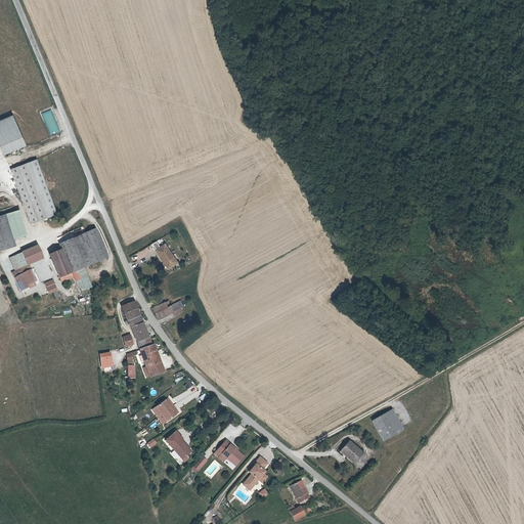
[(41,113),(50,135),(60,131),(51,108),(41,113)]
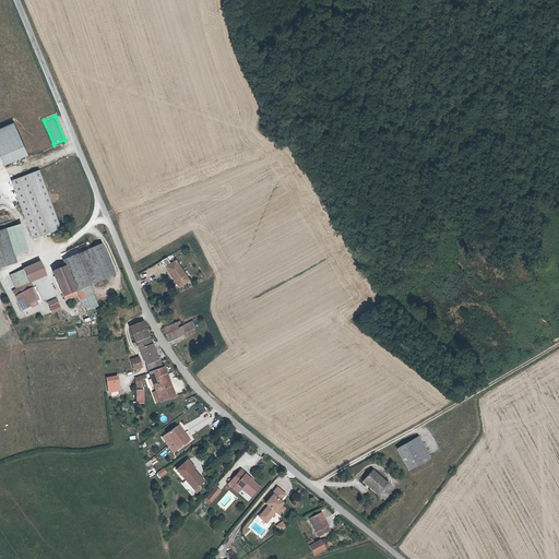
[(28,175),(11,180),(33,239),(50,233),(28,175)]
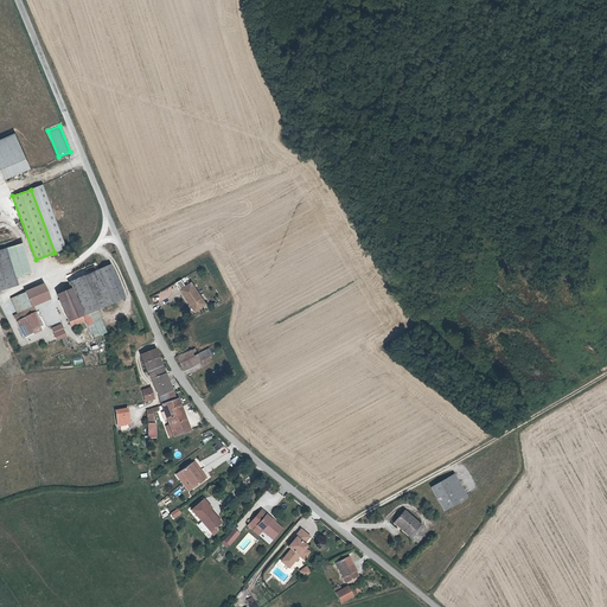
[(5,249),(14,278),(25,274),(17,246),(5,249)]
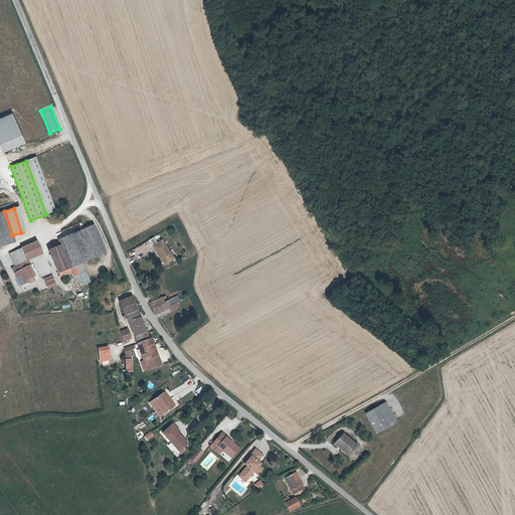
[(0,212),(0,246),(10,243),(0,212)]
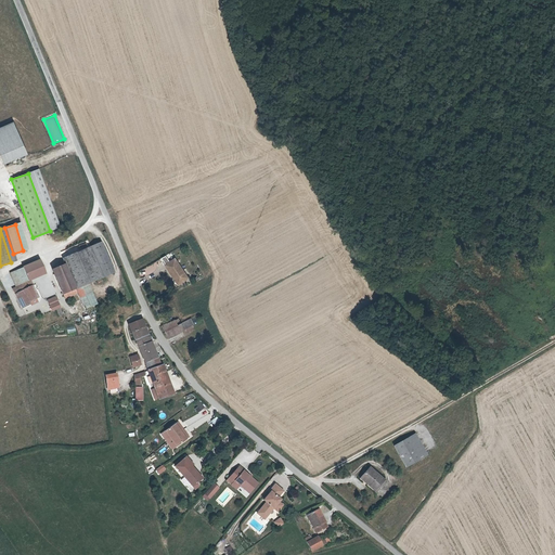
[(87,280),(112,269),(98,239),(59,257),(62,262),(74,286),(87,280)]
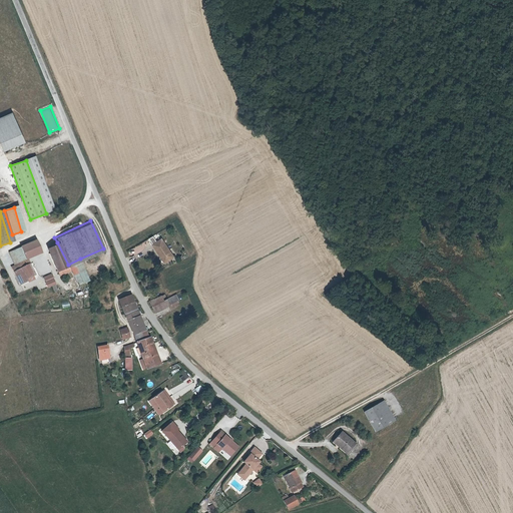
[(8,255),(14,266),(39,250),(33,240),(8,255)]
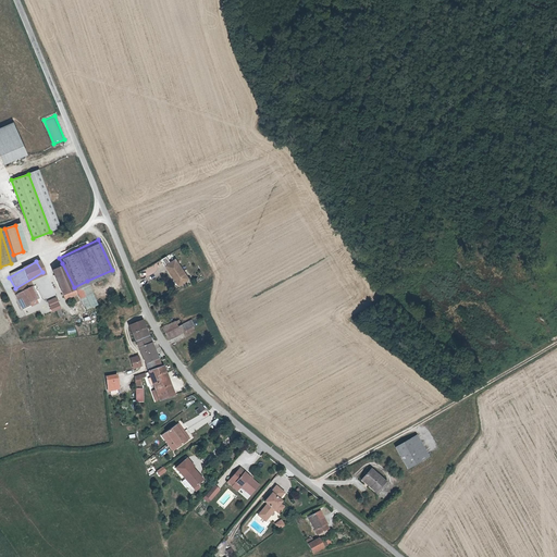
[(77,293),(79,297),(84,295),(81,288),(75,291),(74,287),(62,263),(51,270),(65,298),(77,293)]
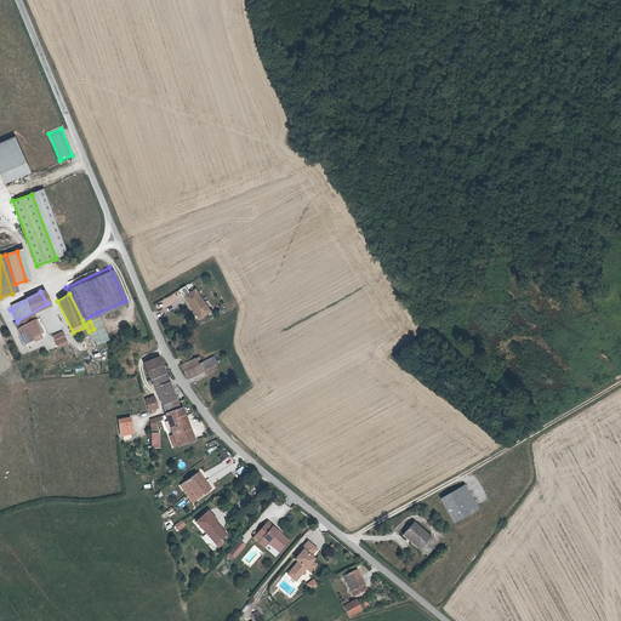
[(197,317),(203,324),(211,318),(195,297),(186,305),(195,318),(197,317)]
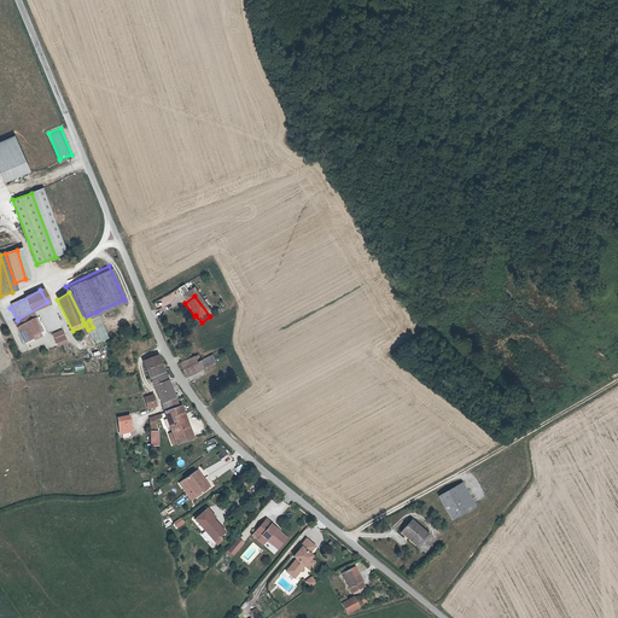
[(101,322),(97,312),(82,319),(83,322),(89,320),(93,327),(88,330),(94,342),(108,336),(101,322)]
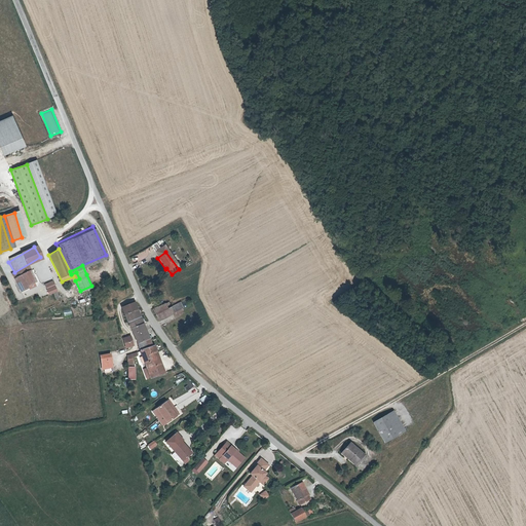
[(22,293),(28,289),(28,288),(36,283),(27,268),(12,275),(11,276),(21,294),(22,293)]
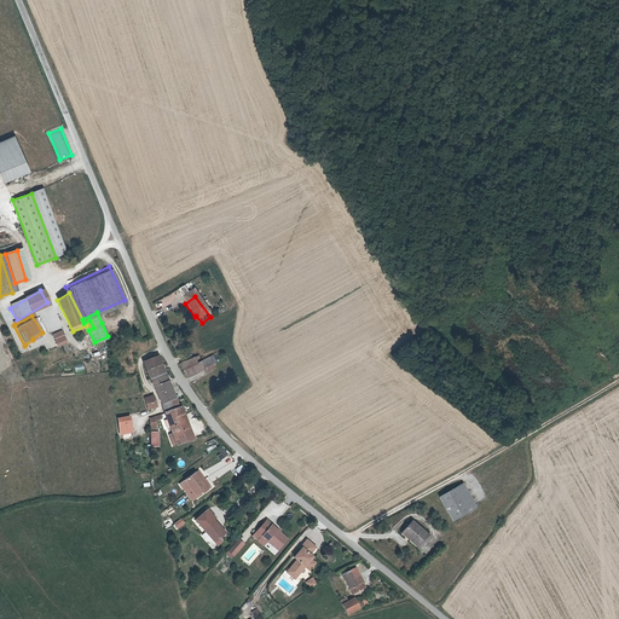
[(61,330),(52,334),(56,340),(56,341),(57,340),(63,336),(61,330)]
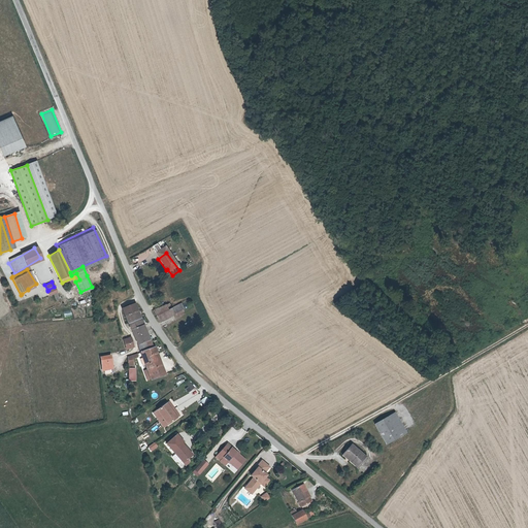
[(129,326),(139,321),(133,306),(123,311),(129,326)]
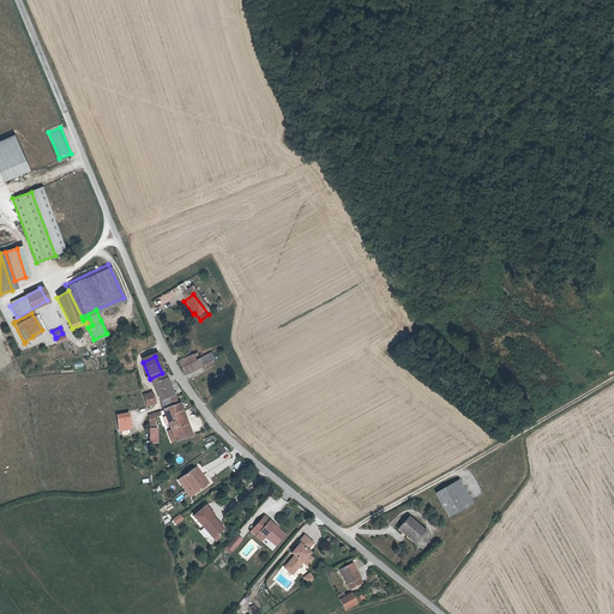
[(179,371),(180,373),(196,363),(194,363),(192,357),(176,366),(179,371)]
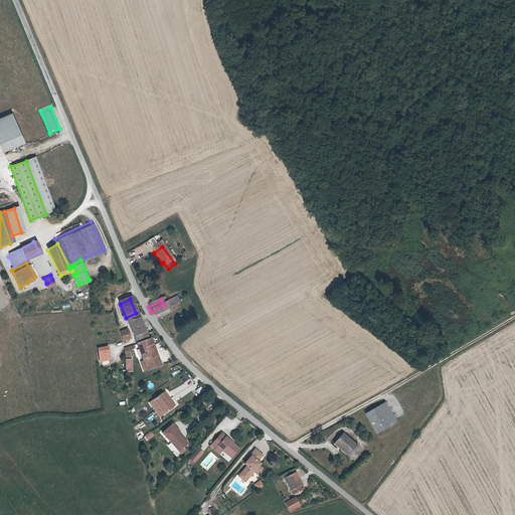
[(171,301),(167,303),(163,305),(164,305),(151,313),(154,317),(174,306),(171,301)]
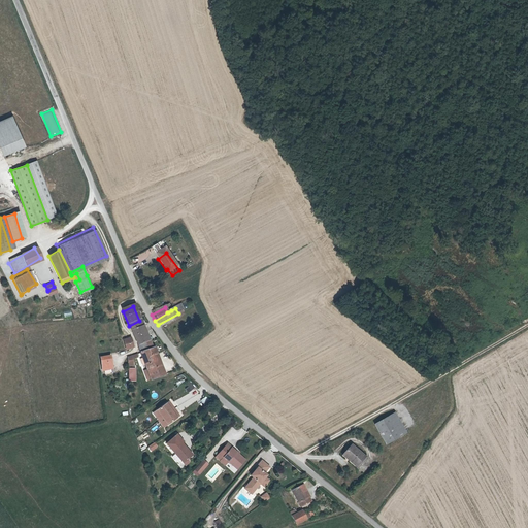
[(131,331),(142,326),(139,321),(129,326),(131,331)]
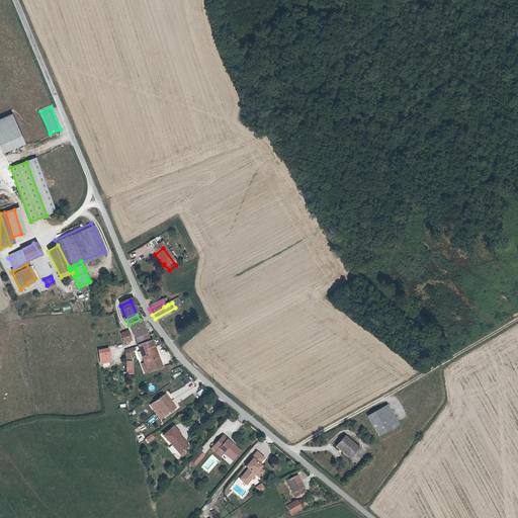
[(133,333),(144,328),(140,320),(128,325),(133,333)]
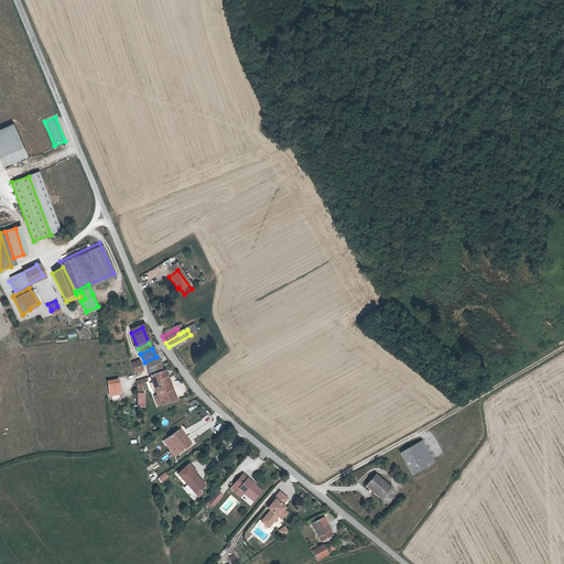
[(160,366),(156,357),(144,362),(148,371),(154,368),(160,366)]
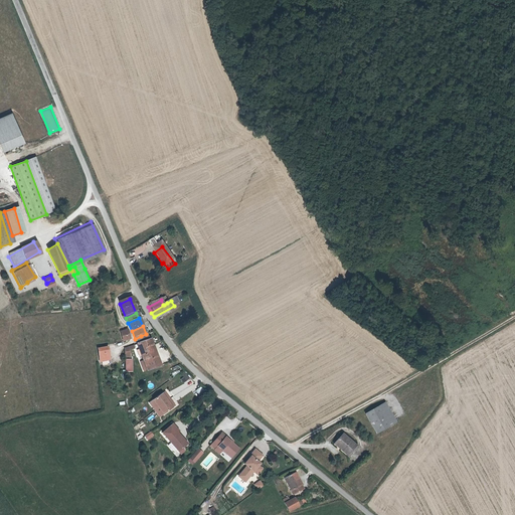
[(144,343),(138,346),(141,352),(143,351),(146,358),(144,358),(146,363),(157,358),(149,341),(146,334),(141,336),(144,343)]
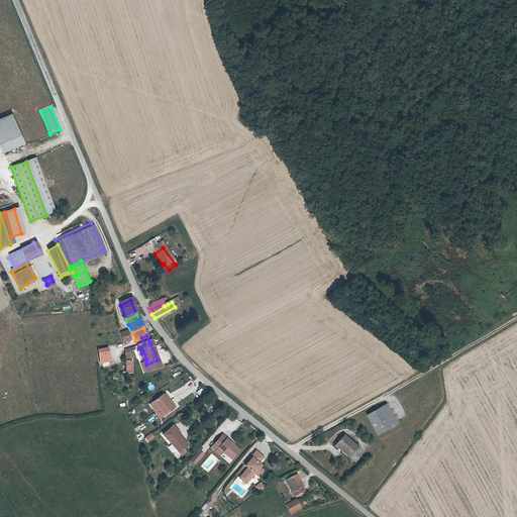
[(144,344),(141,337),(135,340),(138,347),(144,344)]
